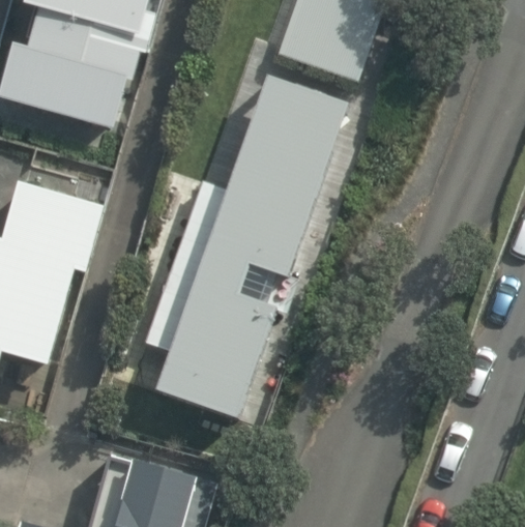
[(12,39),(0,82),(0,97),(113,128),(126,79),(130,80),(138,54),(144,56),(155,13),(146,11),(148,0),(21,0),(21,2),(36,6),(26,42),(12,39)]
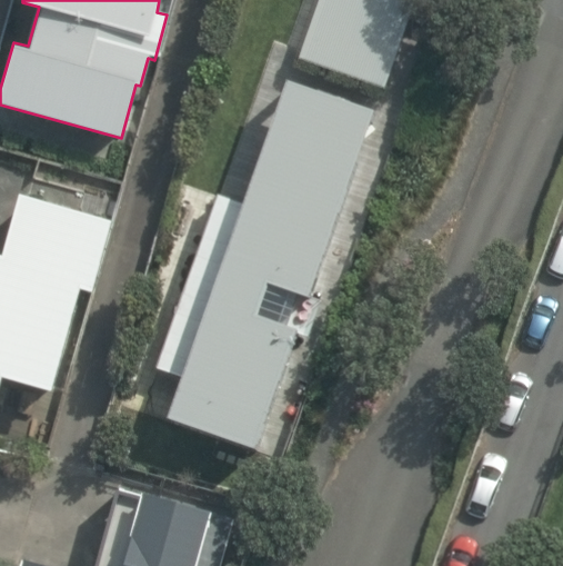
[(369,77),(404,89),(433,0),(341,0),(327,43),(375,59),(369,77)]
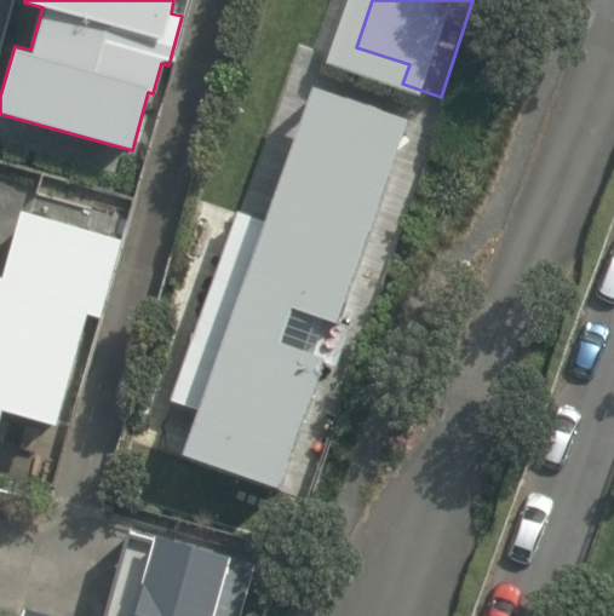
[(219,414),(297,442),(413,120),(308,84),(254,236),(234,229),(225,253),(211,247),(156,403),(216,427),(219,414)]
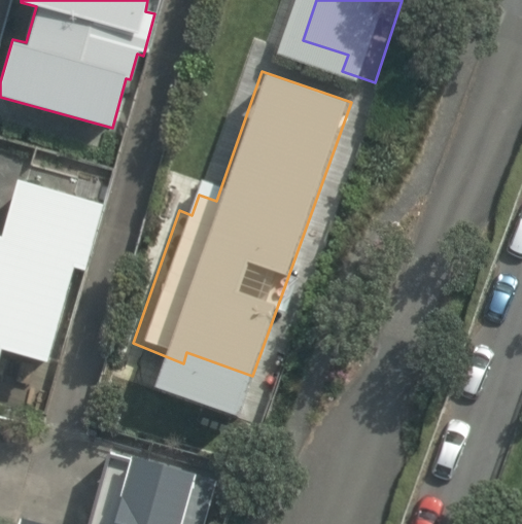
[(189,212),(205,171),(179,162),(165,203),(189,212)]
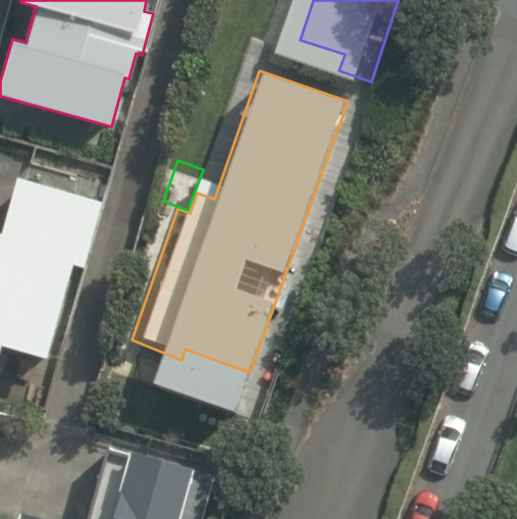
[(5,348),(47,358),(71,266),(83,269),(101,198),(17,175),(2,232),(0,231),(0,359),(2,360),(5,348)]
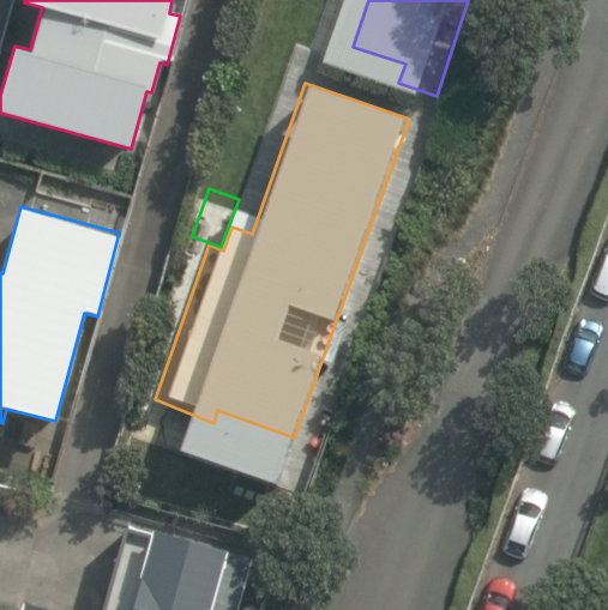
[(0,609),(239,609),(253,561),(127,526),(103,609),(56,609),(24,602),(22,609),(0,609)]
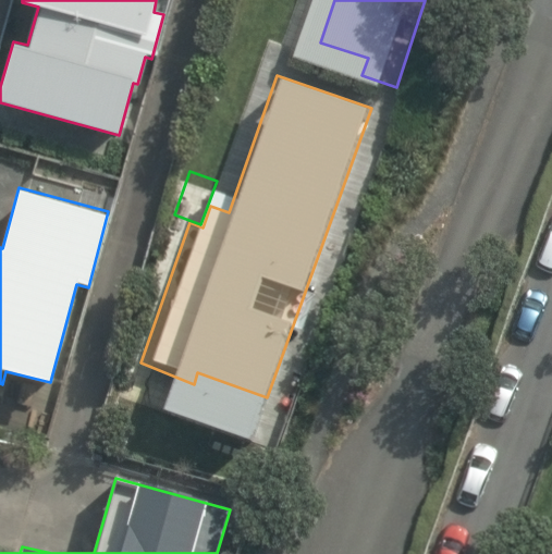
All buildings are outlined.
